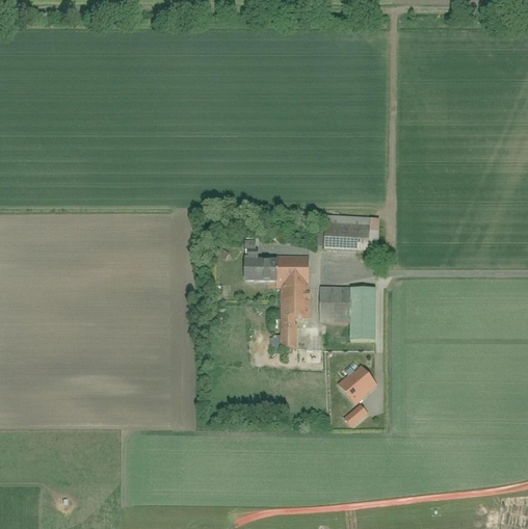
[(324,214),(321,247),(376,252),(378,217),(324,214)]
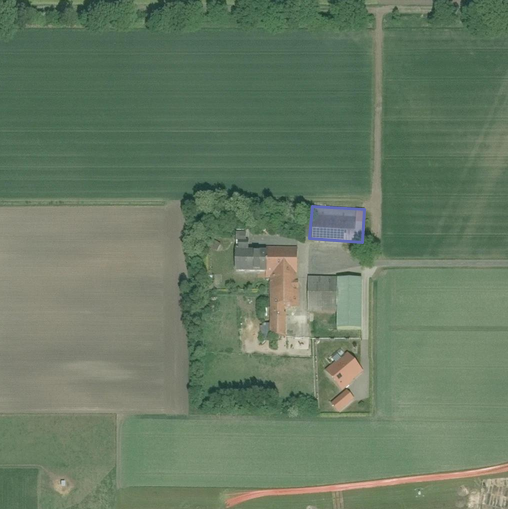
[(266,271),(266,335),(285,335),(285,304),(298,304),(297,244),(231,245),(232,271),(266,271)]
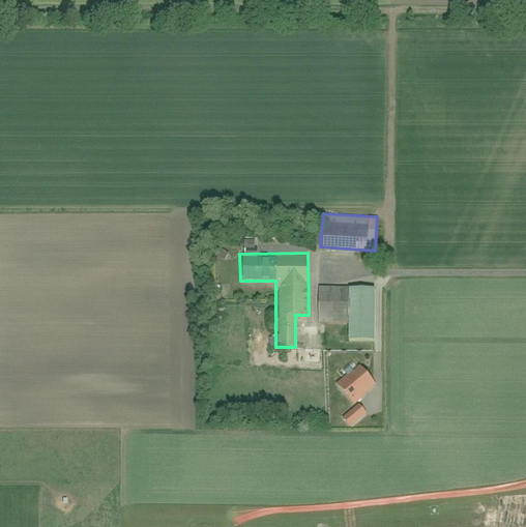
[(374,286),(317,285),(316,321),(346,322),(346,340),(373,341),(374,286)]
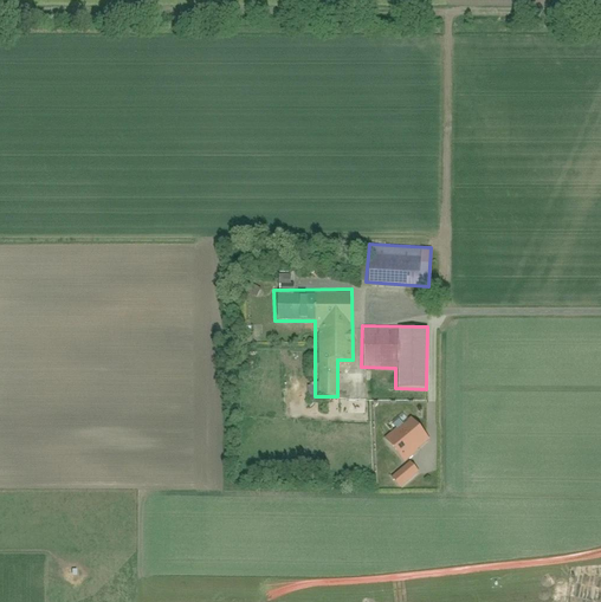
[(432,438),(417,419),(402,429),(401,428),(392,437),(411,459),(420,451),(419,448),(432,438)]
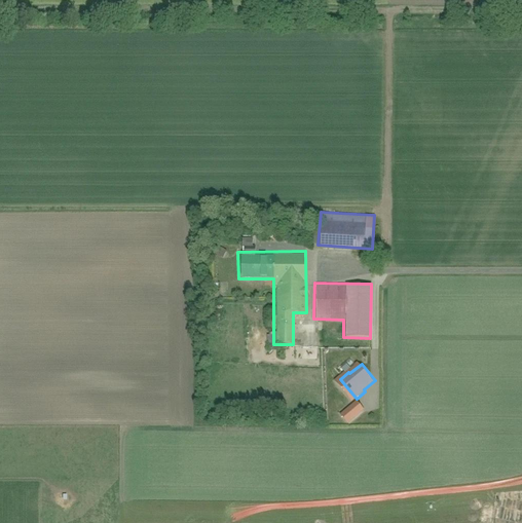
[(351,421),(366,409),(360,402),(345,414),(351,421)]
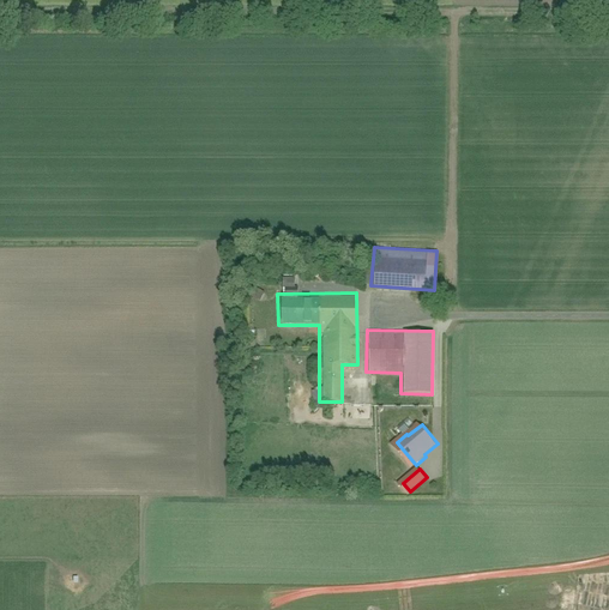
All buildings are outlined.
